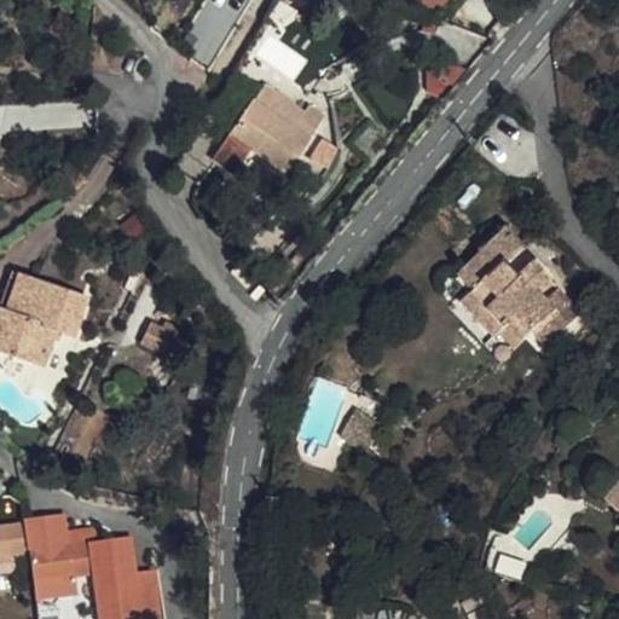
[(295,0),(313,11),(319,0),(295,0)]
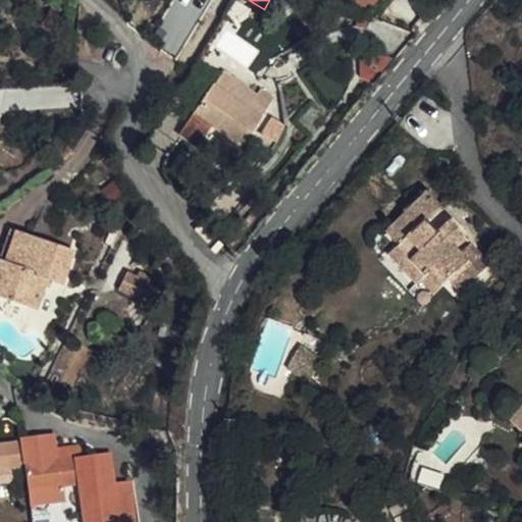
[(415,0),(430,12),(439,0),(415,0)]
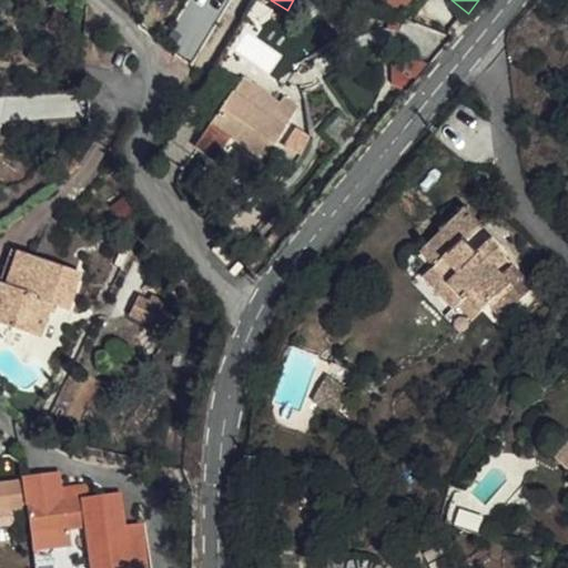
[(189,57),(214,19),(191,4),(165,41),(189,57)]
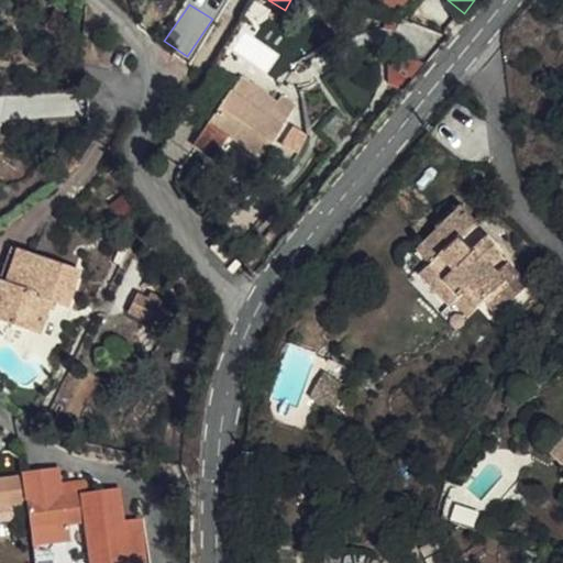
[(244,76),(201,135),(220,148),(234,129),(255,144),(251,150),(269,163),(279,150),(269,142),(286,118),(273,108),(278,100),(244,76)]
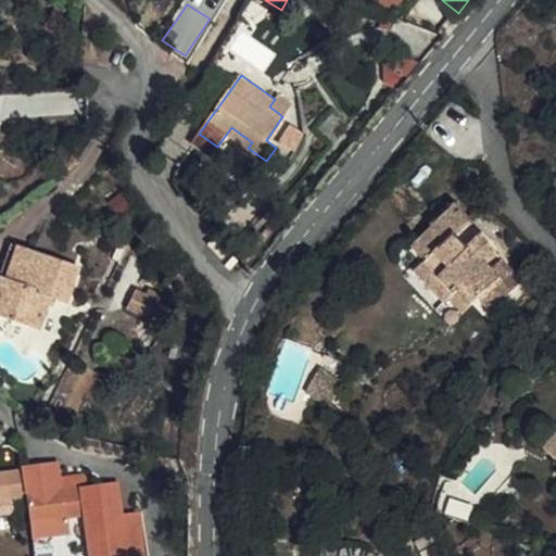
[(455,202),(411,245),(425,260),(413,272),(442,302),(452,292),(466,307),(477,295),(490,308),(517,280),(496,260),(502,254),(488,241),(476,253),(463,240),(478,225),(455,202)]
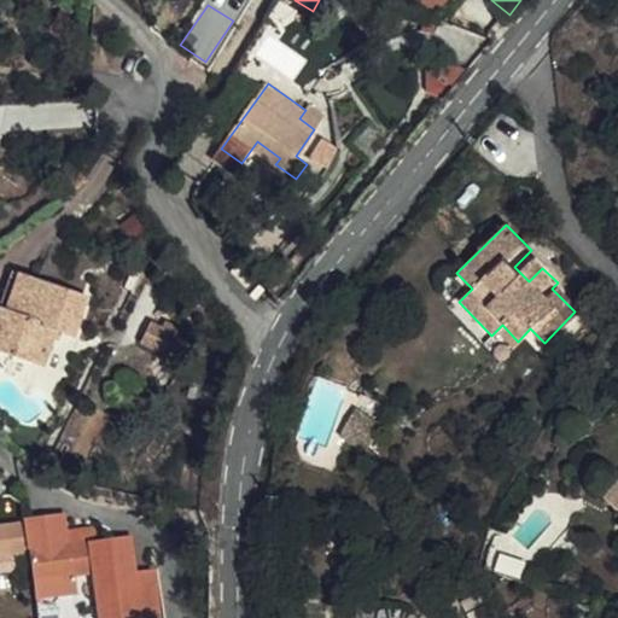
[(92,298),(17,272),(0,320),(0,350),(48,367),(60,332),(79,338),(92,298)]
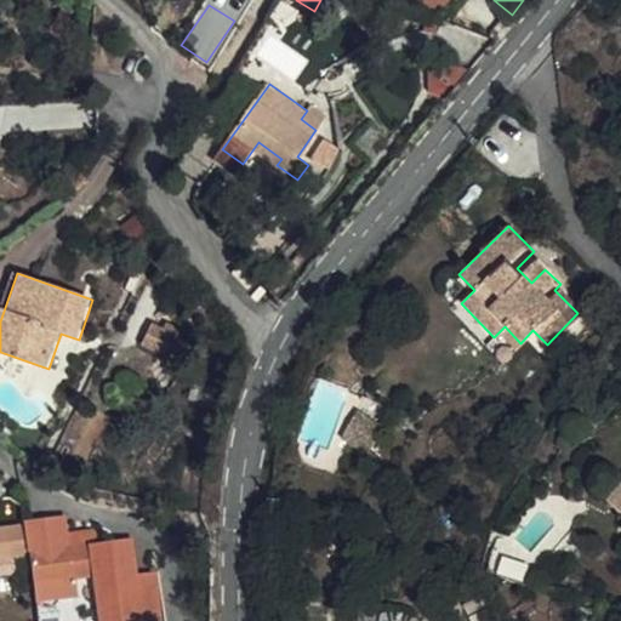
[(172,353),(161,347),(151,366),(188,387),(195,375),(182,368),(189,354),(176,347),(172,353)]
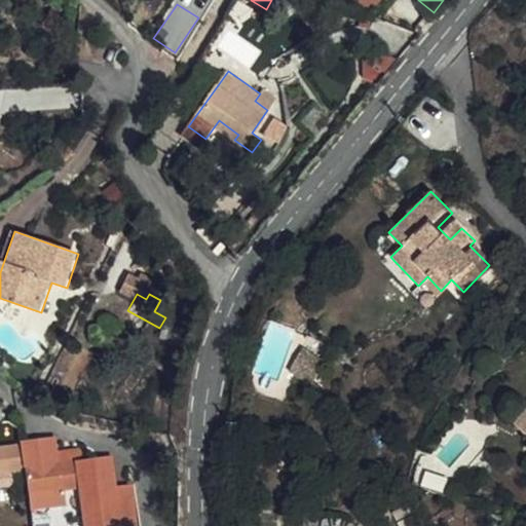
[(20,442),(0,443),(0,491),(7,491),(25,489),(20,442)]
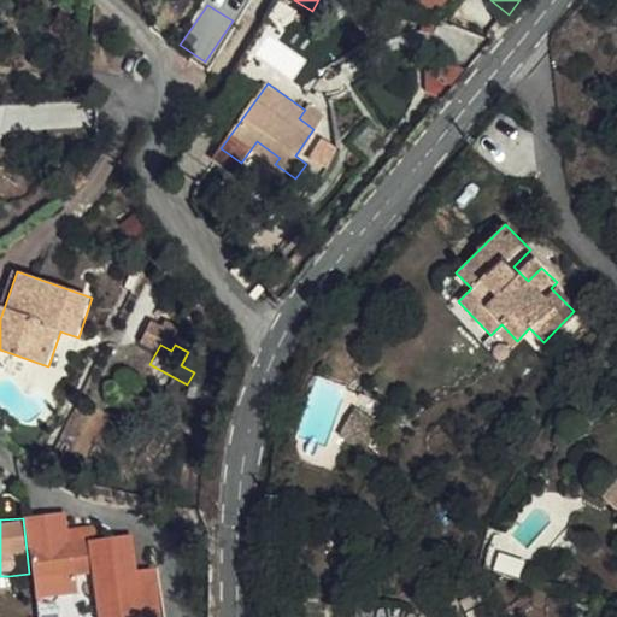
[(616,527),(605,544),(616,552),(616,527)]
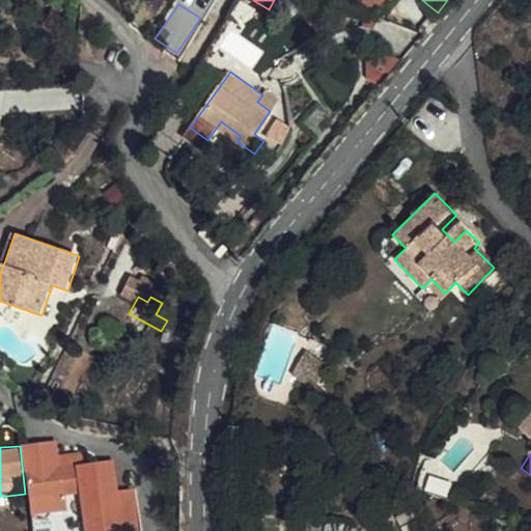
[(106,484),(25,494),(27,512),(83,507),(86,530),(112,530),(111,516),(106,484)]
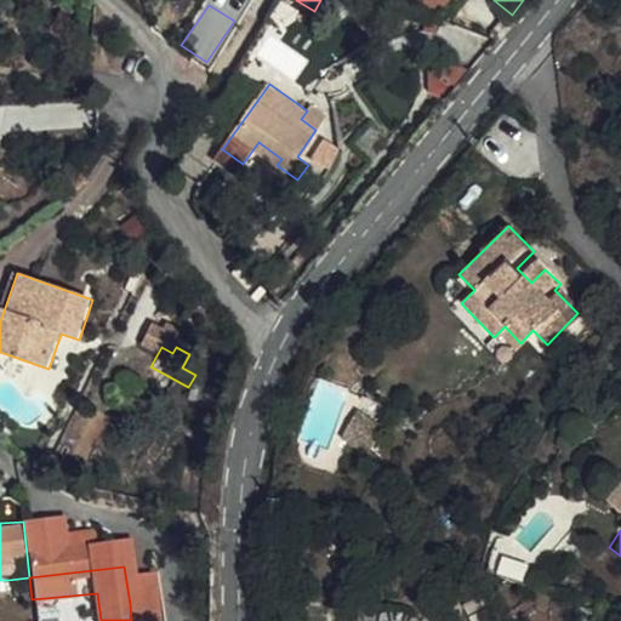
[(0,580),(0,604),(11,604),(9,580),(0,580)]
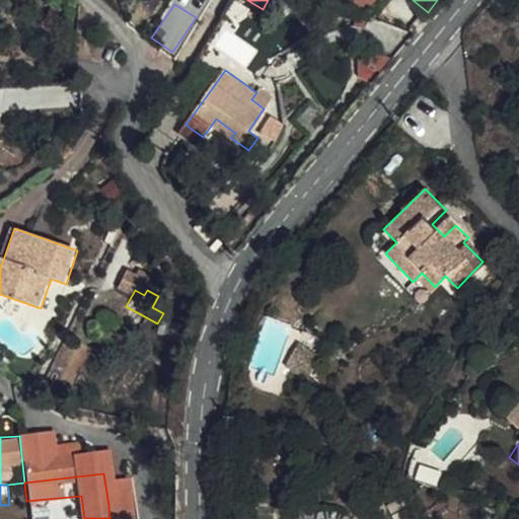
[(81,496),(26,501),(27,516),(83,511),(81,496)]
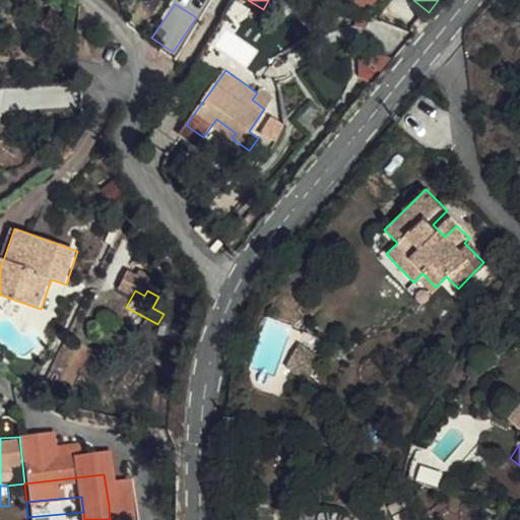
[(126,519),(124,503),(109,506),(110,519),(126,519)]
